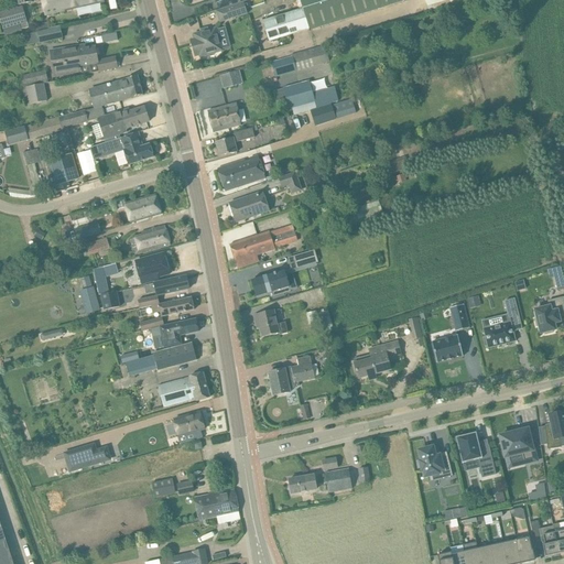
[(105,2),(104,0),(42,0),(45,15),(105,2)]
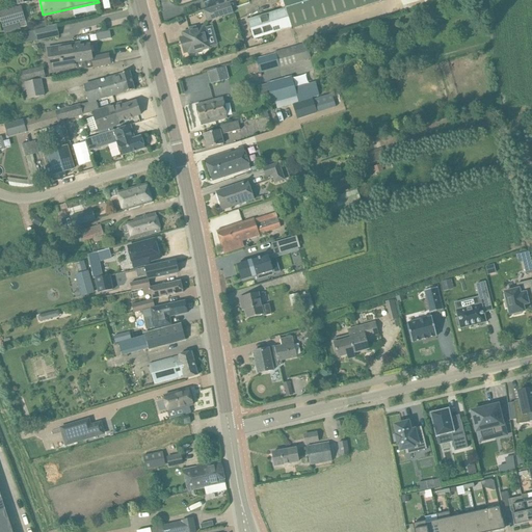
[(203,0),(205,3),(206,2),(208,8),(207,8),(207,9),(234,0),(203,0)]
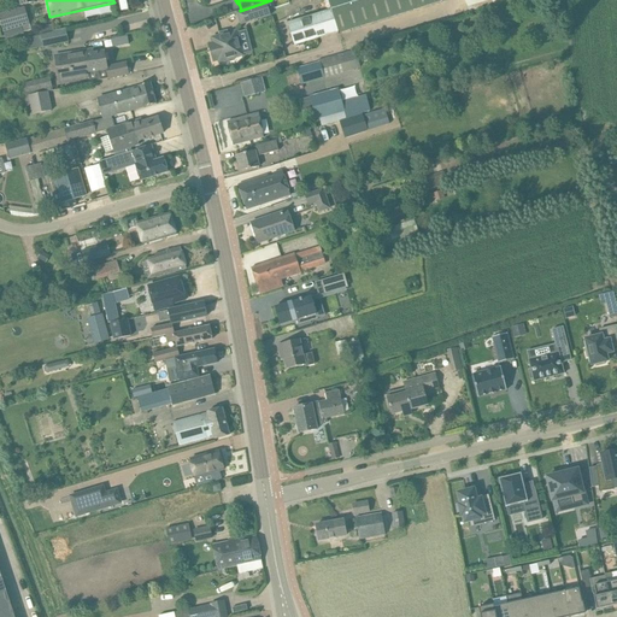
[(328,0),(331,10),(339,31),(339,34),(442,1),(441,0),(328,0)]
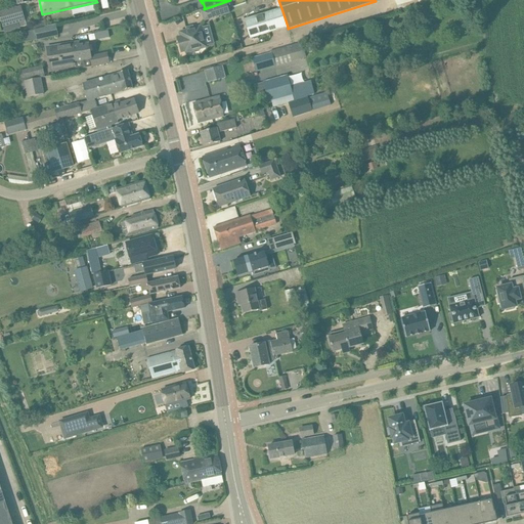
[(395,0),(398,10),(434,0),(395,0)]
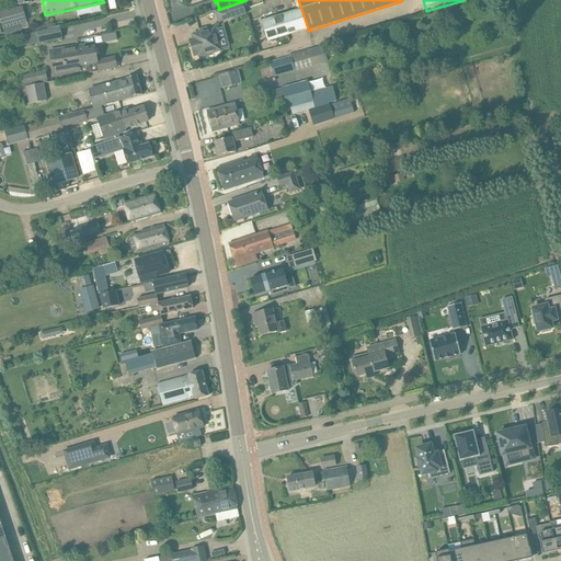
[(245,13),(242,2),(226,9),(229,19),(245,13)]
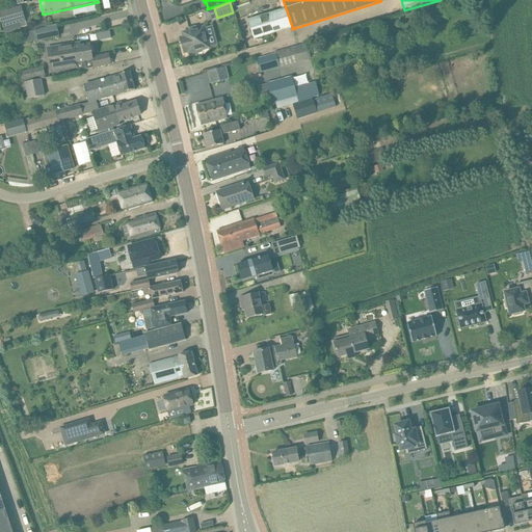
[(27,26),(22,6),(0,11),(0,17),(3,27),(19,23),(20,28),(27,26)]
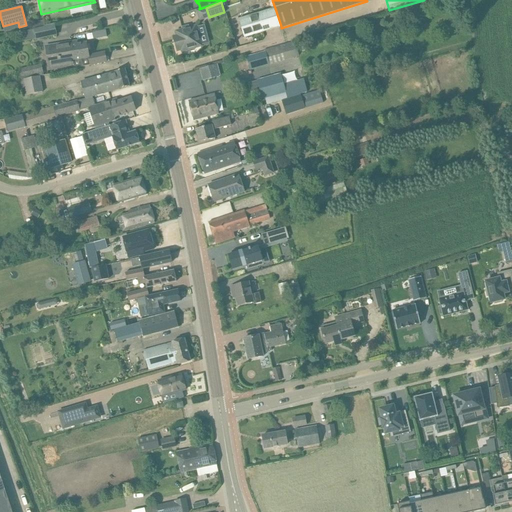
[(252,35),(281,26),(275,8),(239,19),(244,38),(247,37),(247,38),(248,38),(252,37),(252,36),(252,35)]
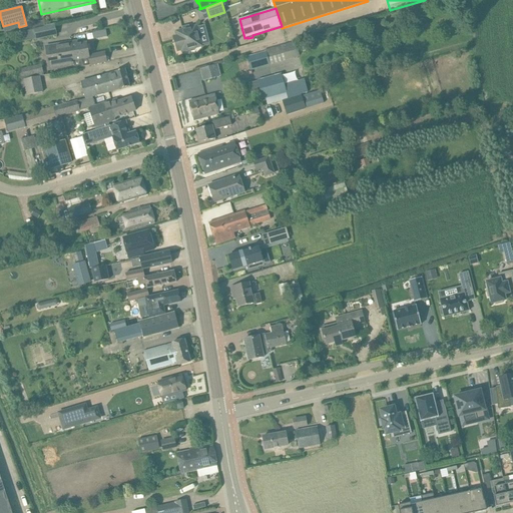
[(36,39),(57,35),(55,25),(34,29),(36,39)]
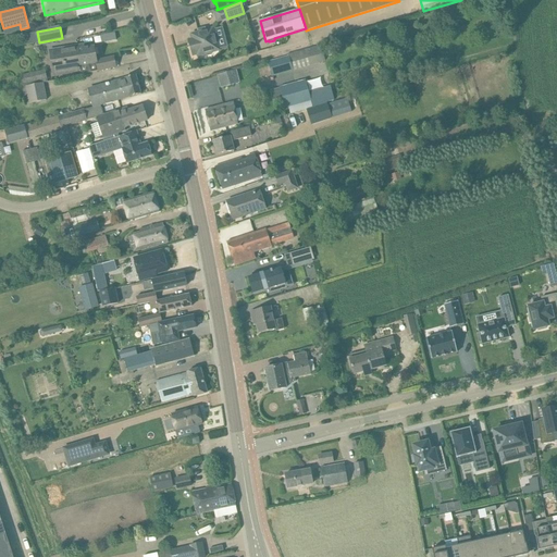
[(220,50),(213,28),(192,34),(193,38),(188,39),(193,56),(197,54),(197,57),(205,54),(207,56),(211,54),(213,52),(220,50)]
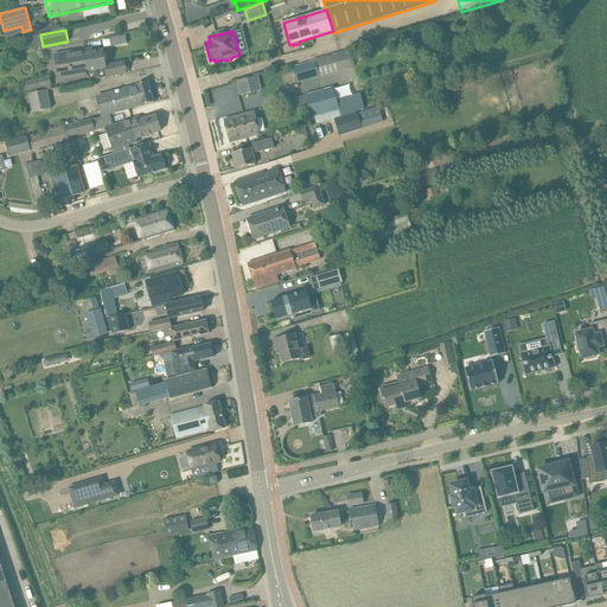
[(88,76),(83,55),(85,53),(84,48),(57,53),(62,81),(88,76)]
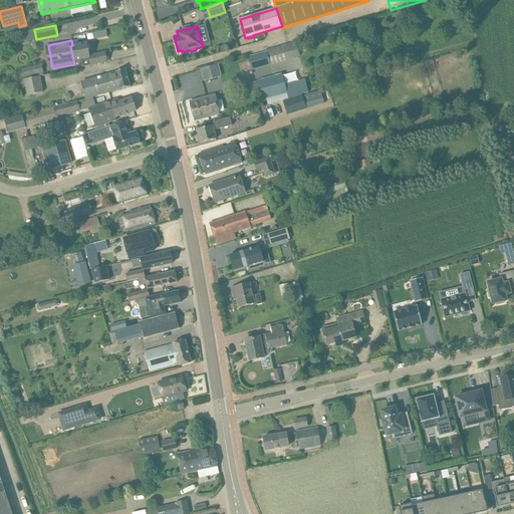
[(300,56),(296,42),(266,50),(266,52),(248,57),(252,70),(300,56)]
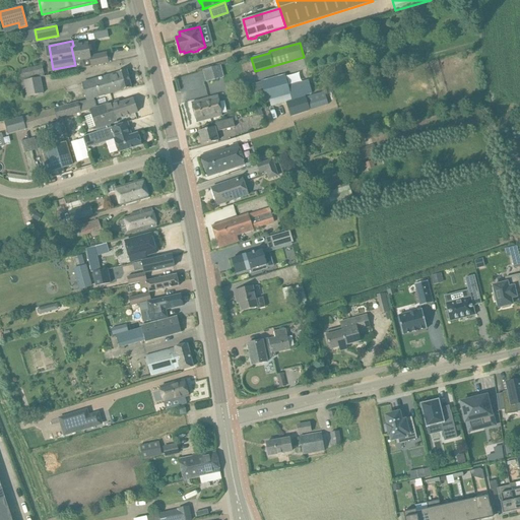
[(88,44),(73,46),(71,47),(75,65),(75,69),(109,63),(107,53),(90,56),(88,44)]
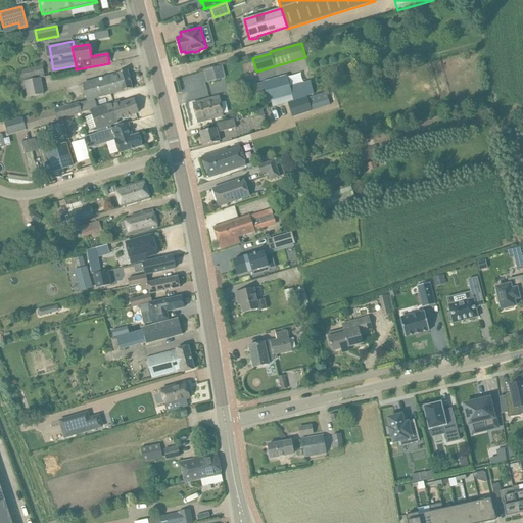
[(225,78),(222,65),(204,70),(207,82),(225,78)]
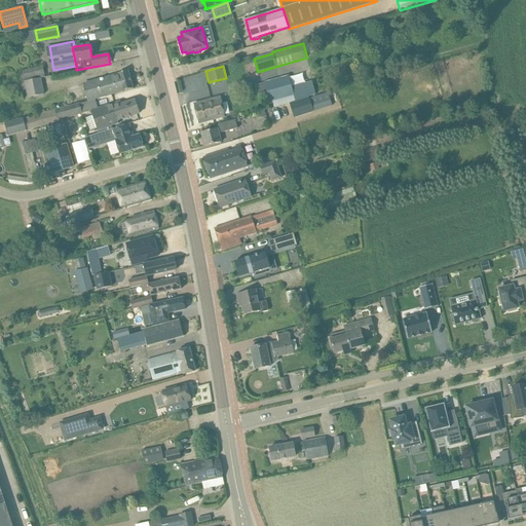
[(23,82),(45,77),(43,67),(20,71),(23,82)]
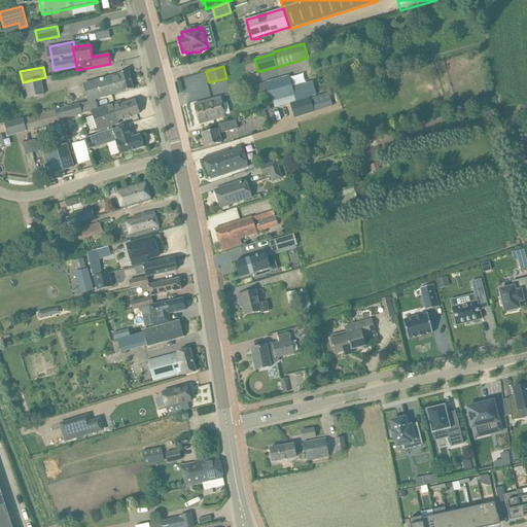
[(133,89),(129,71),(118,73),(118,74),(83,84),(89,101),(92,100),(124,92),(133,89)]
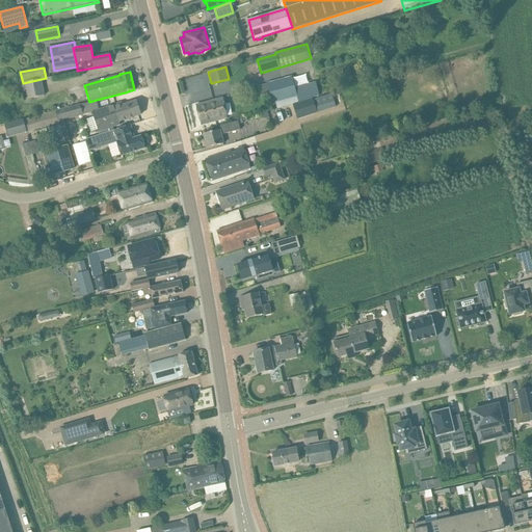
[(292,76),(267,83),(272,103),(275,103),(277,109),(298,103),(298,102),(320,96),(316,82),(295,87),(292,76)]
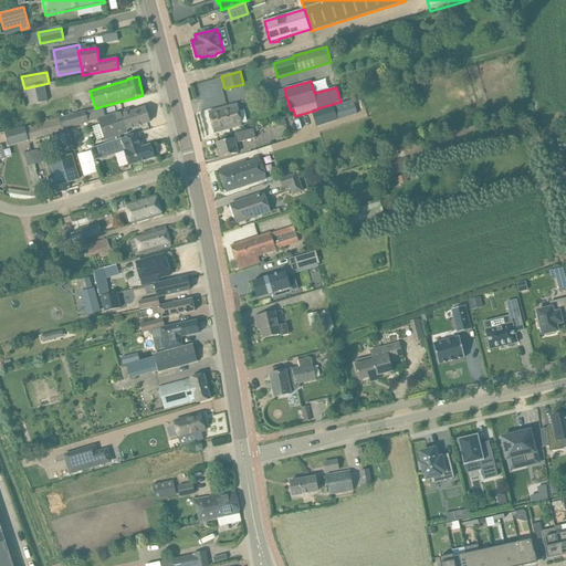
[(49,84),(49,83),(24,88),(22,90),(25,105),(48,102),(44,85),(49,84)]
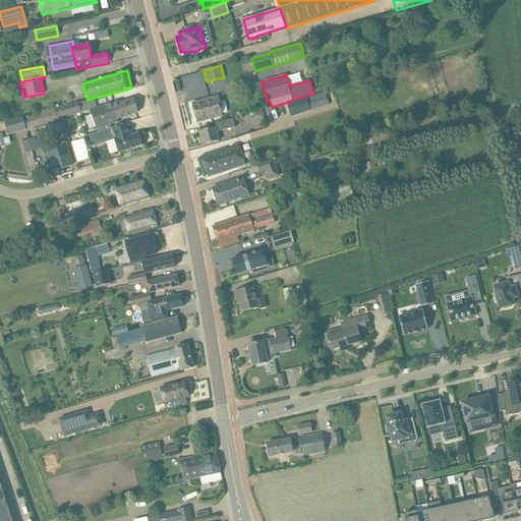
[(224,116),(219,96),(191,103),(197,123),(224,116)]
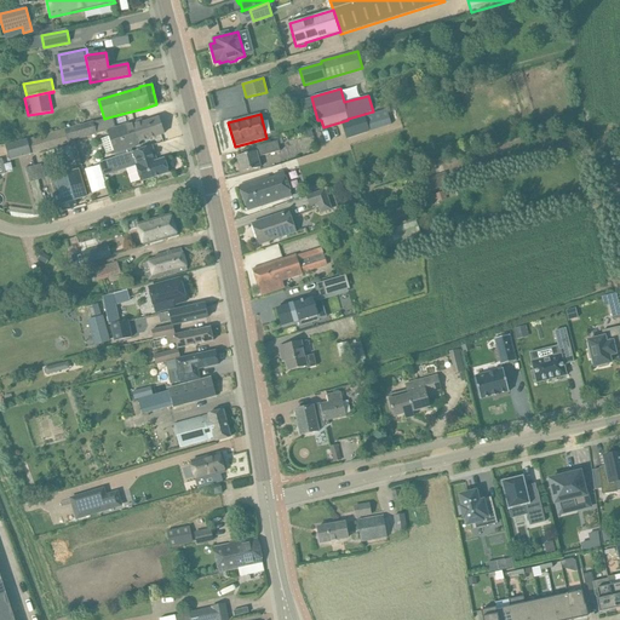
[(365,115),(342,122),(346,139),(369,132),(365,115)]
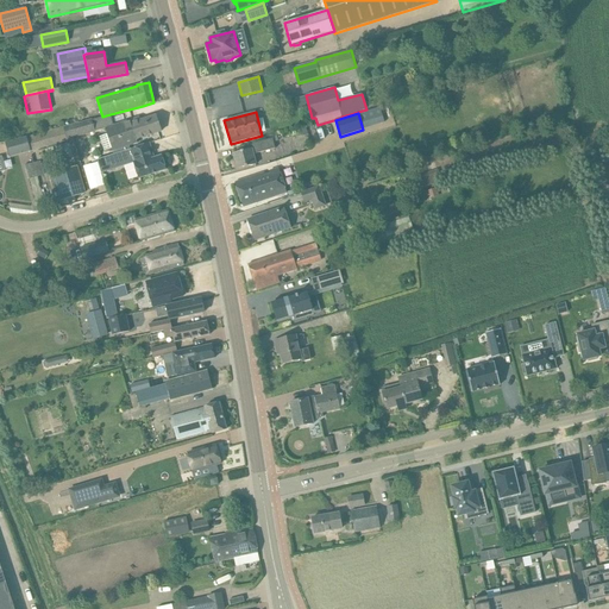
[(156,115),(133,123),(135,124),(131,124),(135,133),(121,138),(124,148),(137,143),(137,139),(161,131),(156,115)]
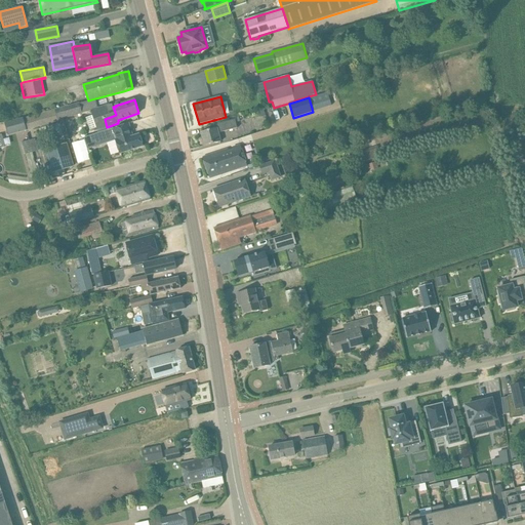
[(63,107),(24,118),(26,124),(28,130),(57,122),(57,121),(82,114),(79,103),(63,107)]
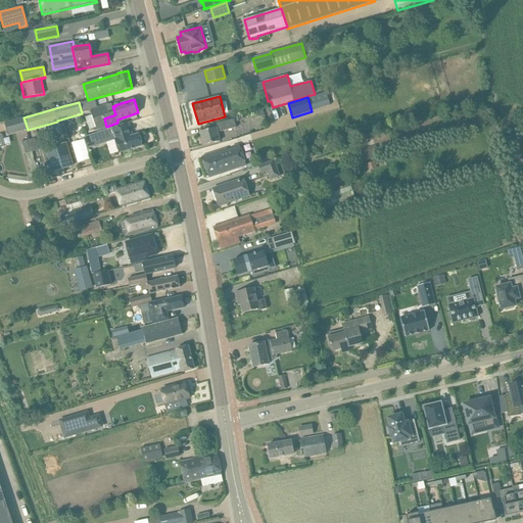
[(90,130),(96,128),(96,130),(106,127),(104,119),(115,114),(112,106),(115,106),(114,105),(114,102),(90,110),(92,116),(86,117),(90,130)]
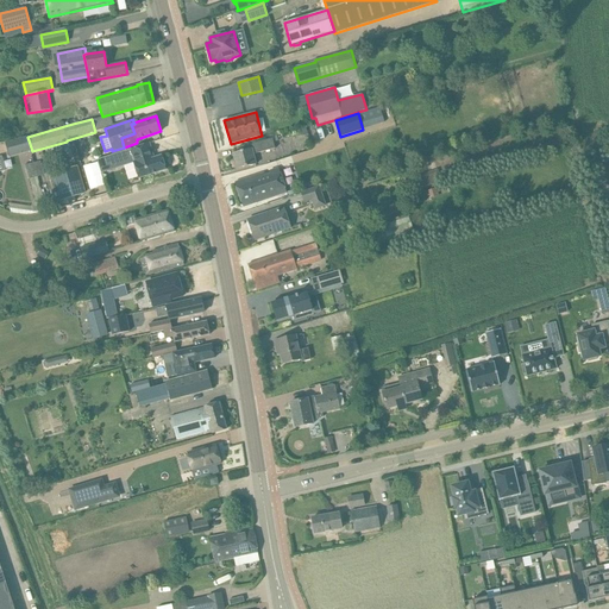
[(27,137),(6,143),(10,156),(31,150),(27,137)]
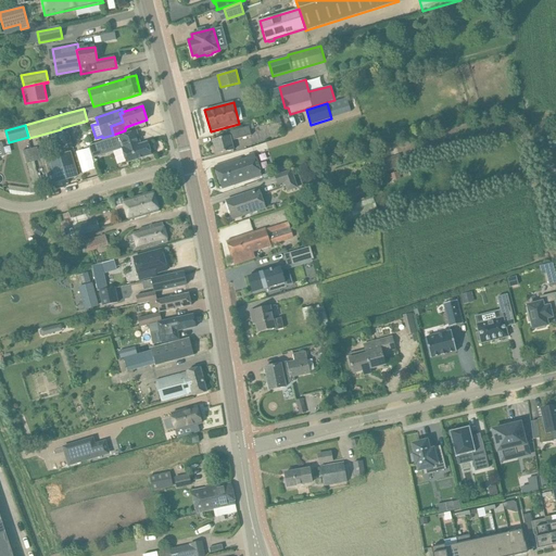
[(249,126),(226,133),(227,136),(213,140),(216,154),(234,150),(231,140),(251,136),(249,126)]
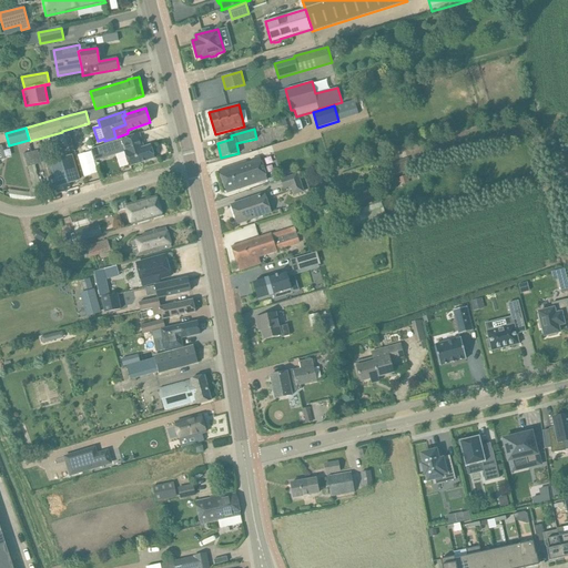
[(121,140),(91,149),(94,161),(119,153),(124,151),(127,155),(130,166),(154,158),(151,145),(143,148),(139,133),(129,137),(121,140)]
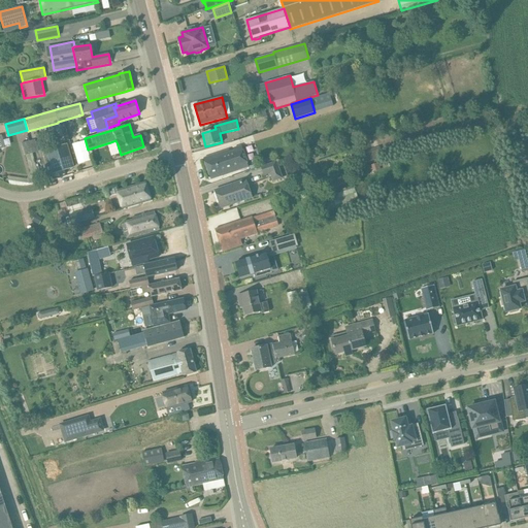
[(22,142),(25,155),(38,151),(35,139),(22,142)]
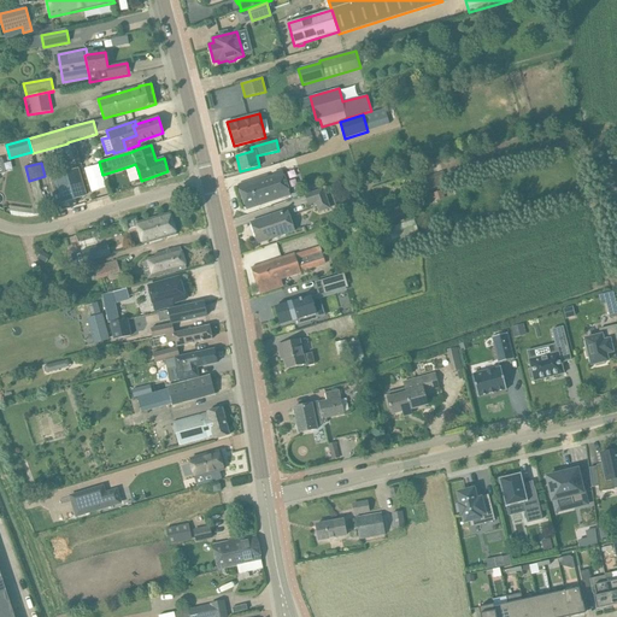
[(77,169),(56,176),(64,203),(86,197),(77,169)]
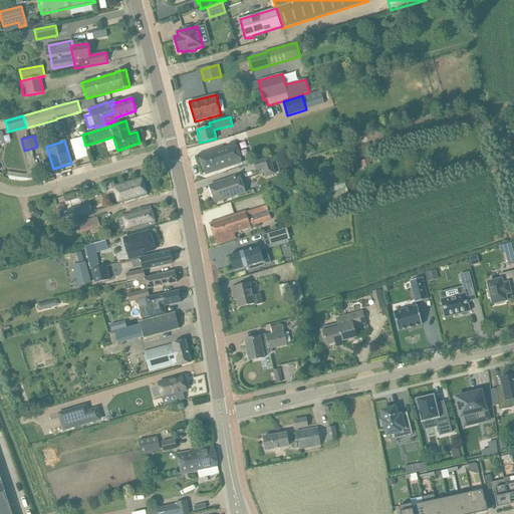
[(242,163),(235,142),(228,144),(229,147),(224,149),(223,146),(198,154),(205,175),(242,163)]
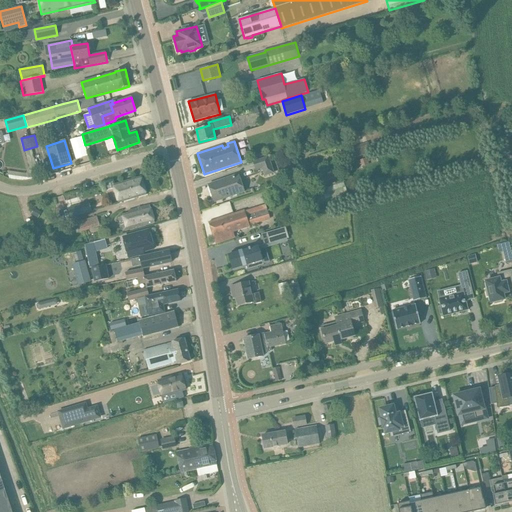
[(364,155),(360,145),(350,148),(352,154),(350,155),(352,159),(364,155)]
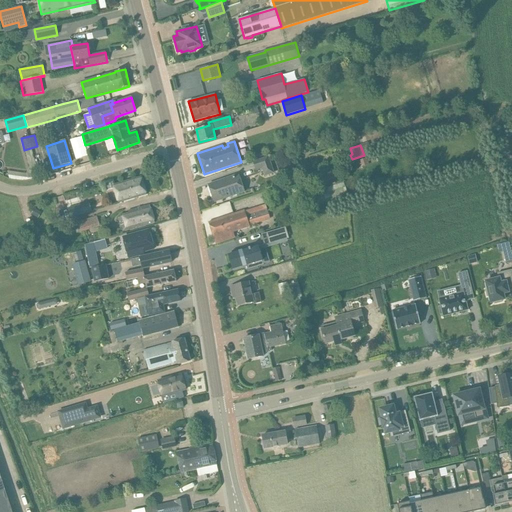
[(39,175),(32,148),(25,150),(30,168),(29,168),(26,173),(28,178),(30,178),(30,179),(34,179),(35,179),(34,176),(39,175)]
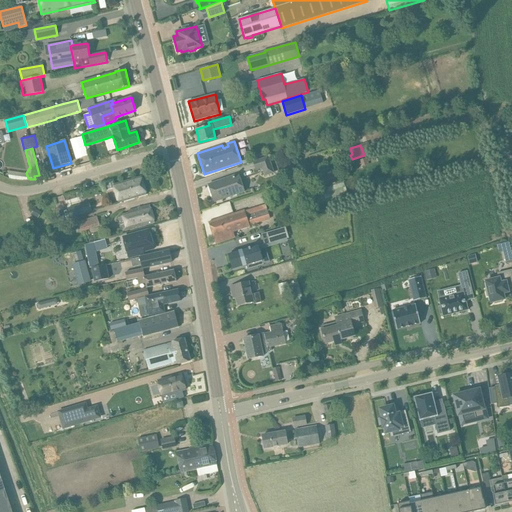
[(274,173),(268,156),(253,161),(256,171),(262,169),(264,176),(274,173)]
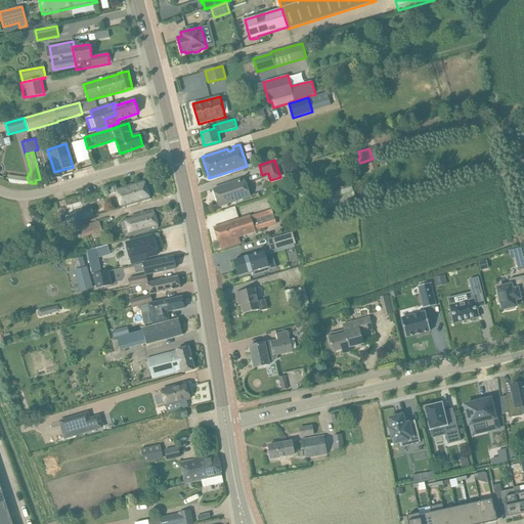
[(379,169),(376,162),(367,165),(368,169),(372,168),(373,171),(379,169)]
